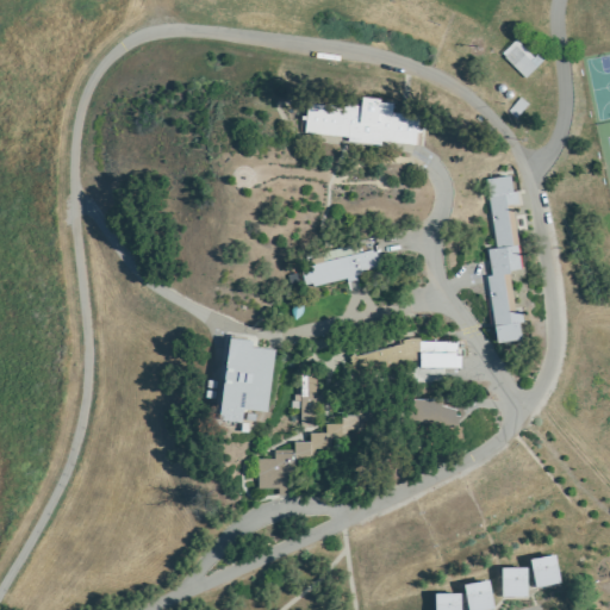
[(517,38),(500,55),(524,80),(541,63),(517,38)]
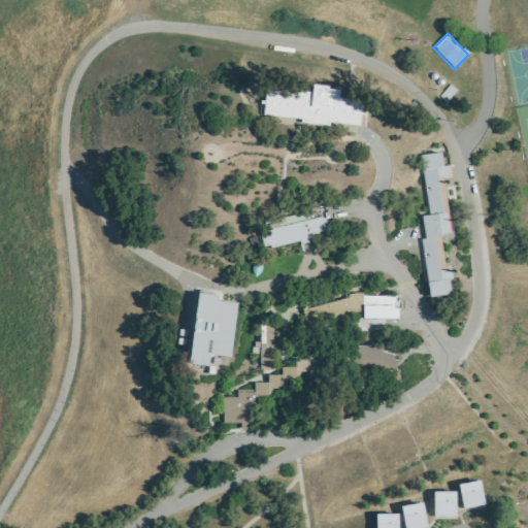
[(264,77),(261,123),(369,131),(372,86),(264,77)]
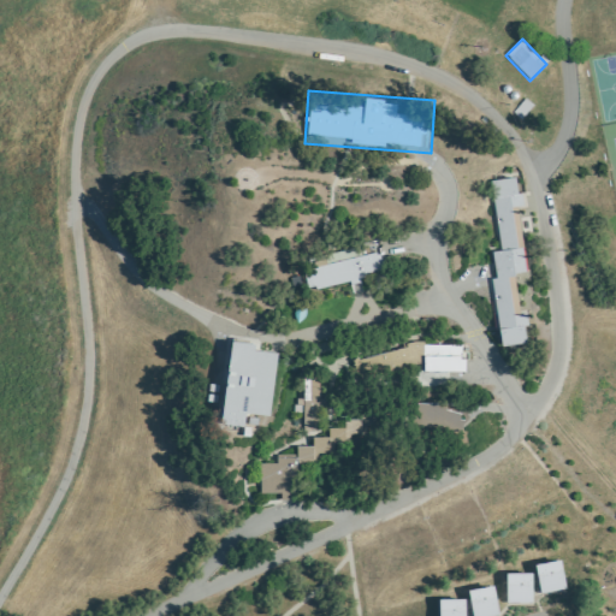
[(514,177),(486,179),(495,247),(484,248),(496,348),(531,343),(527,312),(519,313),(514,274),(526,273),(514,177)]
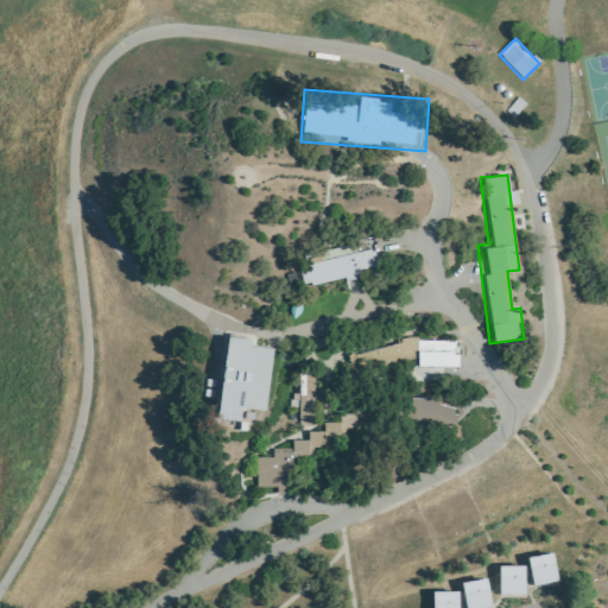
[(297,265),(306,295),(385,271),(377,241),(297,265)]
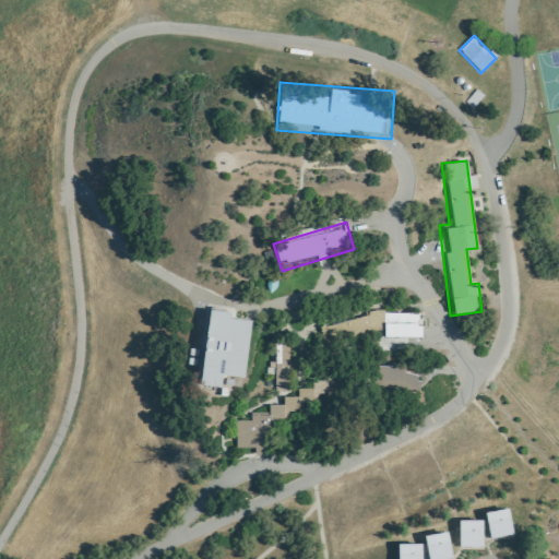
[(282,334),(275,392),(339,369),(421,365),(424,312),(370,309),(282,334)]
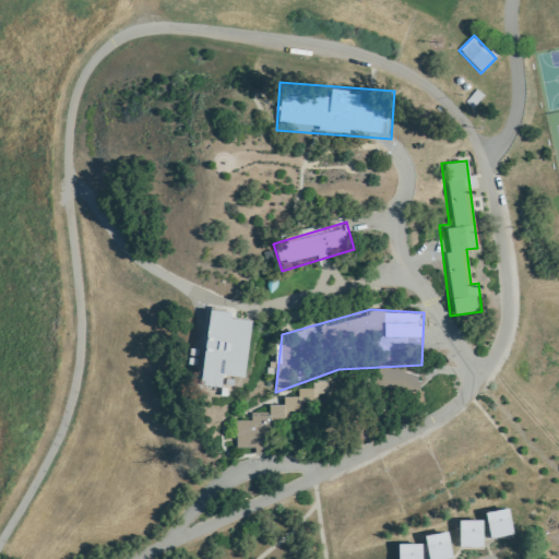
[(207,310),(197,389),(218,392),(221,376),(248,379),(256,322),(230,319),(232,313),(207,310)]
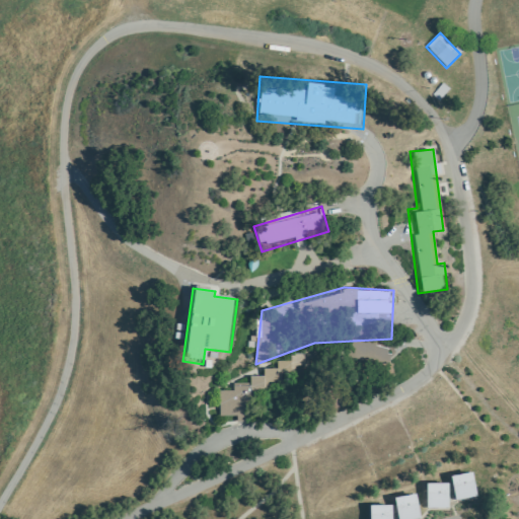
[(389,347),(375,348),(375,340),(349,341),(350,364),(371,364),(371,367),(389,367),(389,347)]
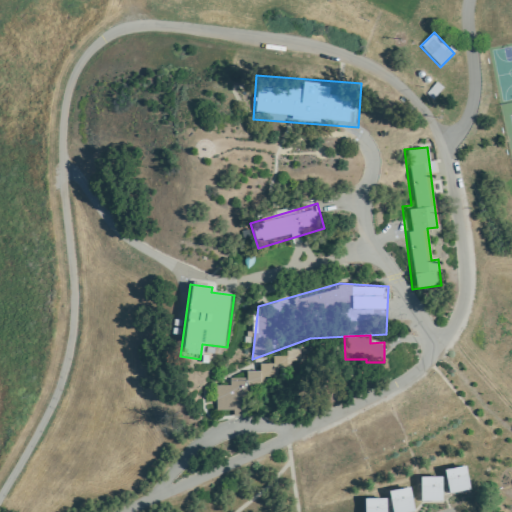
[(215,384),(230,384),(230,379),(246,379),(246,370),(261,370),(261,363),(274,363),(274,358),(286,357),(286,350),(300,350),(300,344),(315,344),(315,370),(301,370),(301,375),(288,375),(288,380),(275,380),(276,385),(263,385),(263,396),(250,396),(250,410),(216,410),(215,384)]
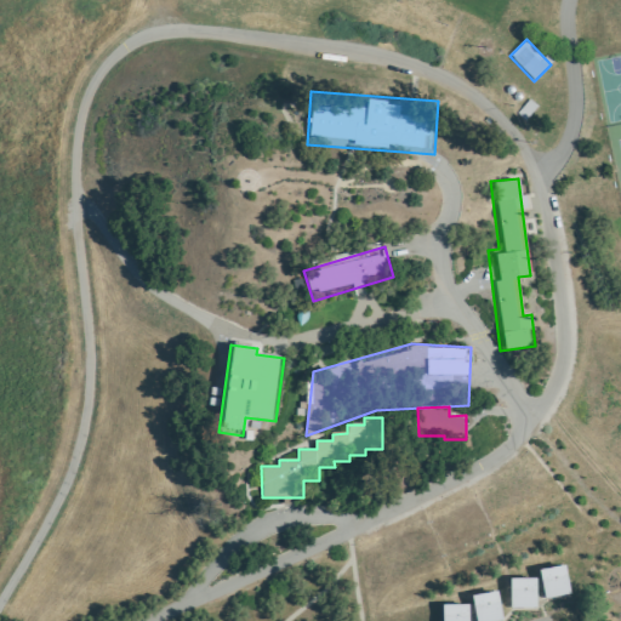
[(539,570),(543,599),(570,594),(565,565),(539,570)]
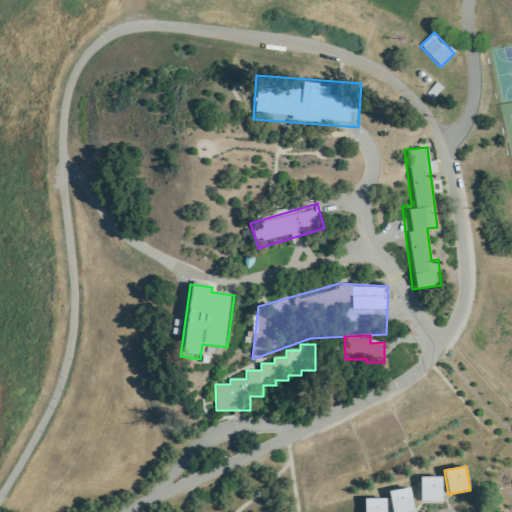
[(422,479),(421,501),(443,502),(443,480),(422,479)]
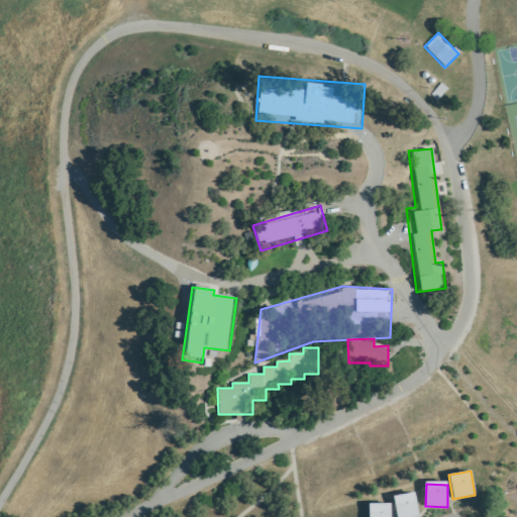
[(394,498),(396,516),(418,516),(415,495),(394,498)]
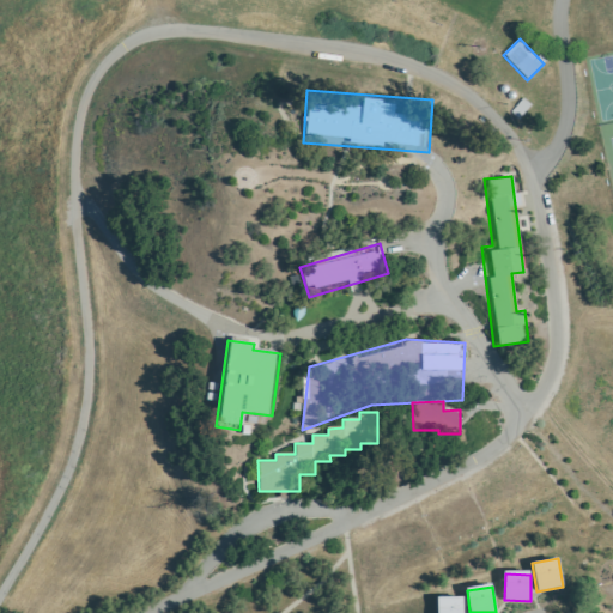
[(437,599),(436,612),(463,612),(465,600),(437,599)]
